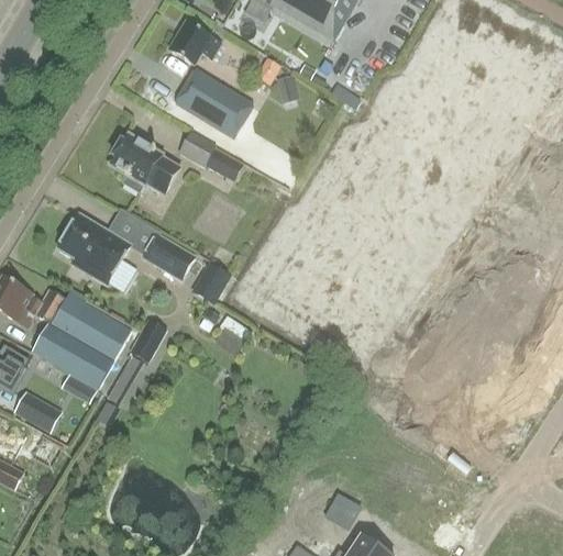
[(257,0),(331,43),(356,0),(257,0)]
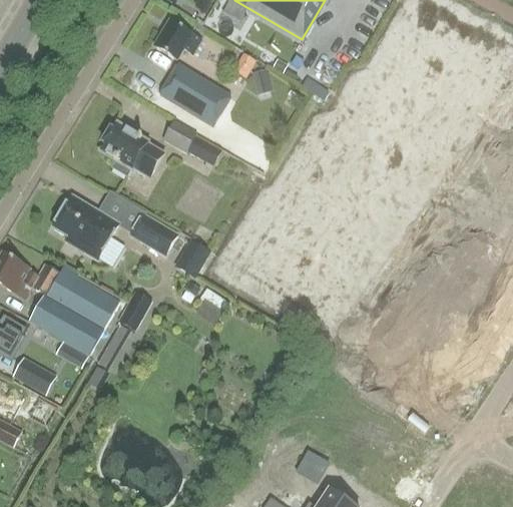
[(170,19),(154,44),(177,58),(184,47),(192,52),(201,37),(170,19)]
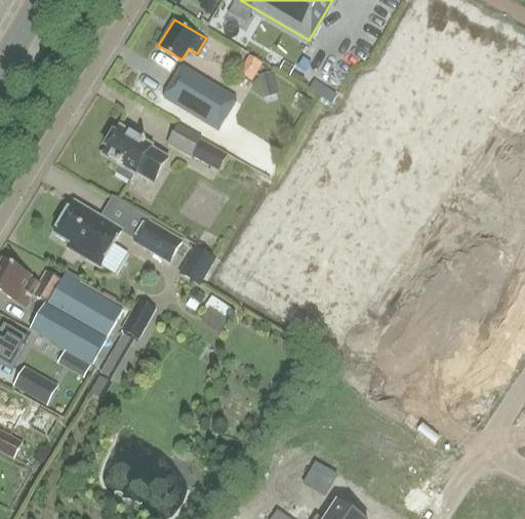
[(240,70),(255,76),(263,56),(248,50),(240,70)]
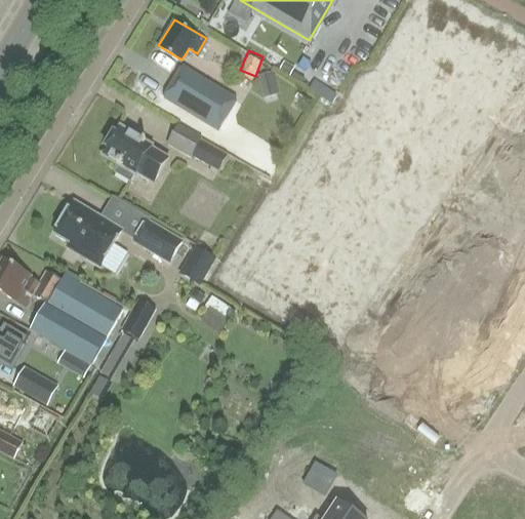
[(236,95),(183,64),(164,93),(217,126),(236,95)]
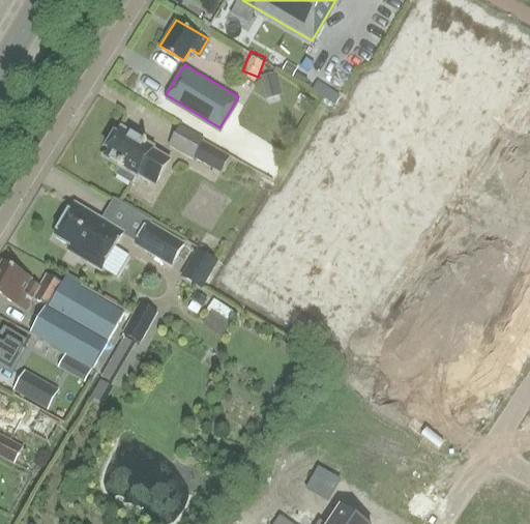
[(275,69),(262,73),(268,92),(281,89),(275,69)]
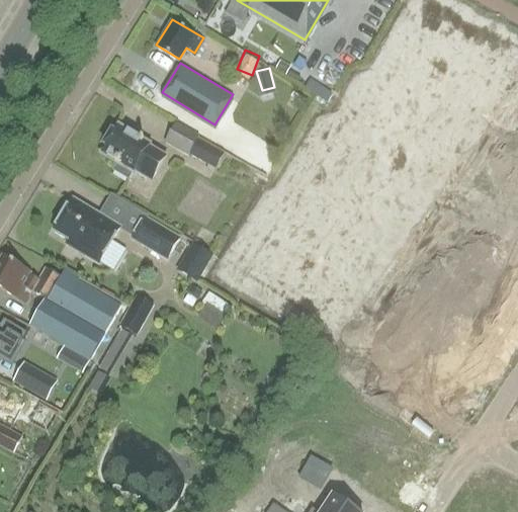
[(198,132),(176,119),(165,140),(187,152),(188,150),(198,134),(198,132)]
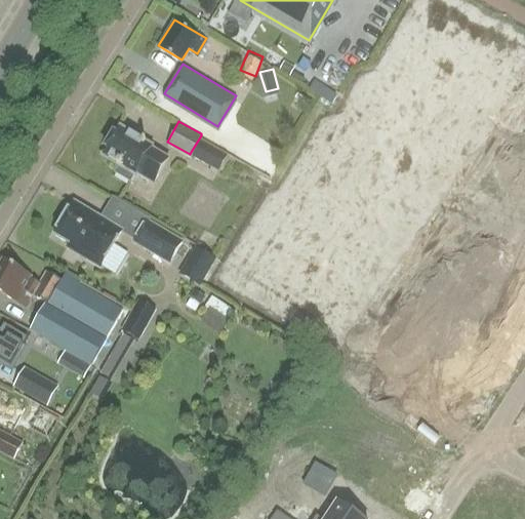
[(151,145),(119,126),(104,153),(120,163),(116,170),(130,178),(135,170),(153,181),(168,155),(151,146),(151,145)]
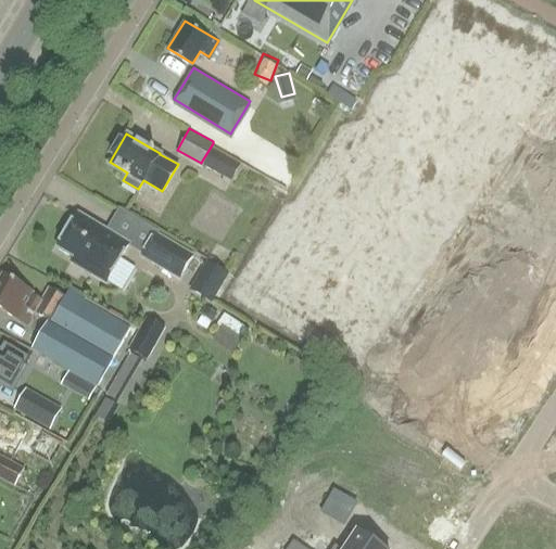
[(213,143),(202,161),(220,170),(230,153),(213,143)]
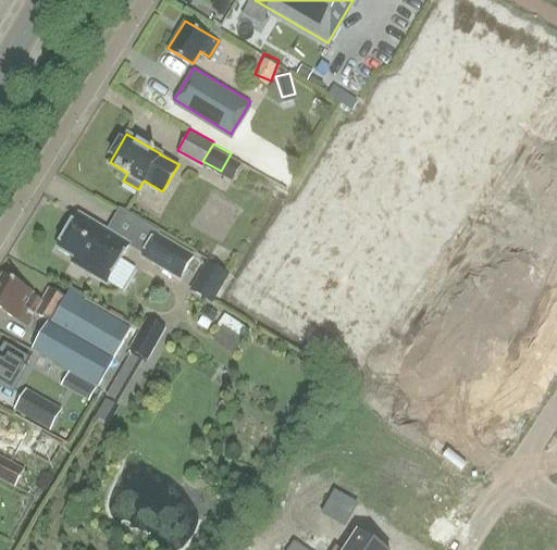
[(71,260),(104,280),(128,242),(78,212),(57,247),(73,255),(71,260)]
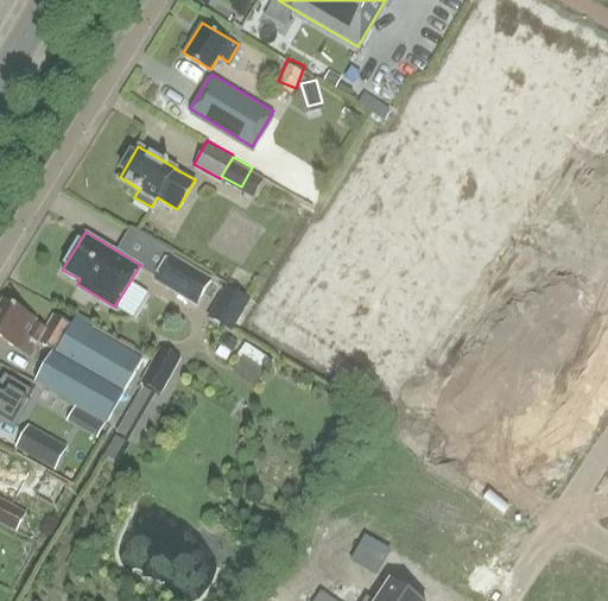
[(170,251),(154,276),(196,301),(211,276),(170,251)]
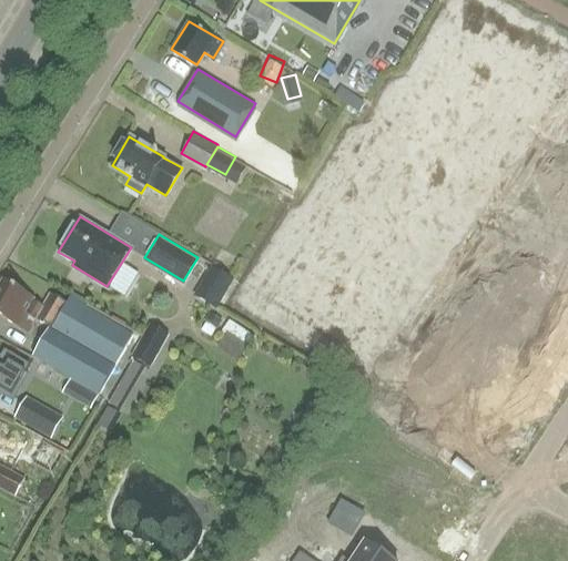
[(213,263),(195,293),(215,305),(233,275),(213,263)]
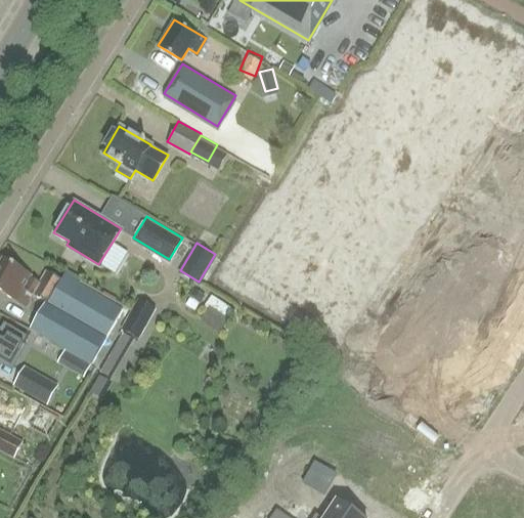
[(46,299),(31,327),(91,362),(122,306),(79,282),(80,278),(63,269),(59,276),(46,268),(39,279),(31,275),(32,272),(3,256),(0,260),(0,290),(17,299),(24,287),(46,299)]
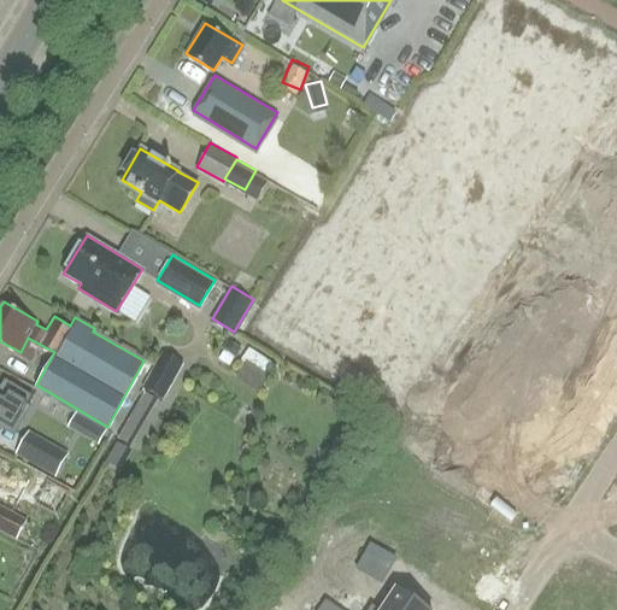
[(162,347),(142,383),(164,396),(184,359),(162,347)]
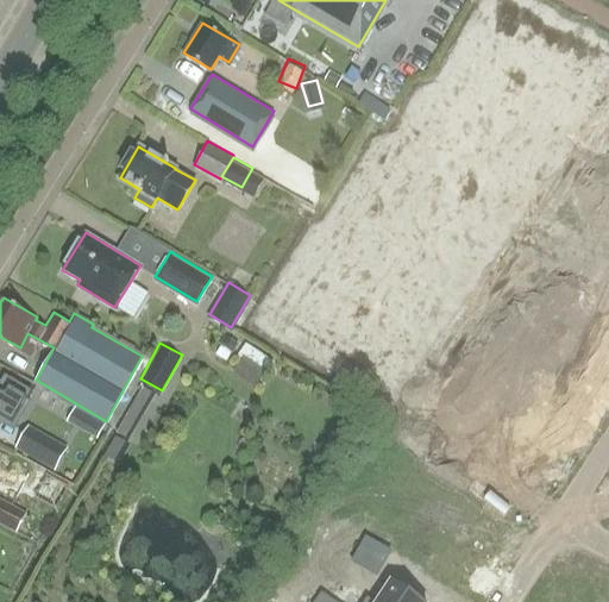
[(32,386),(5,370),(0,377),(0,412),(12,419),(32,386)]
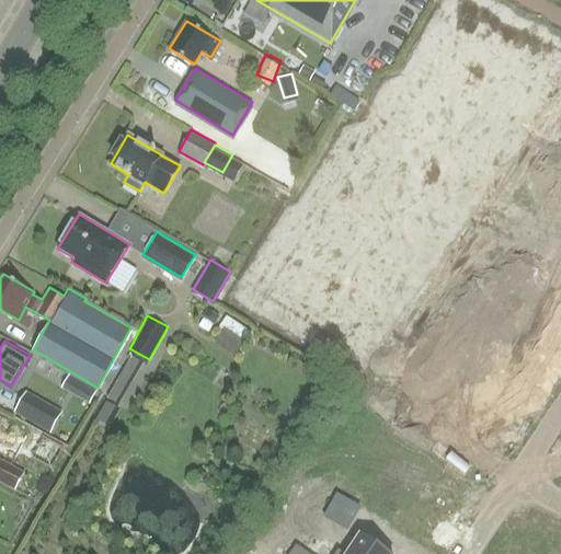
[(22,396),(15,408),(50,428),(61,410),(39,397),(36,405),(22,396)]
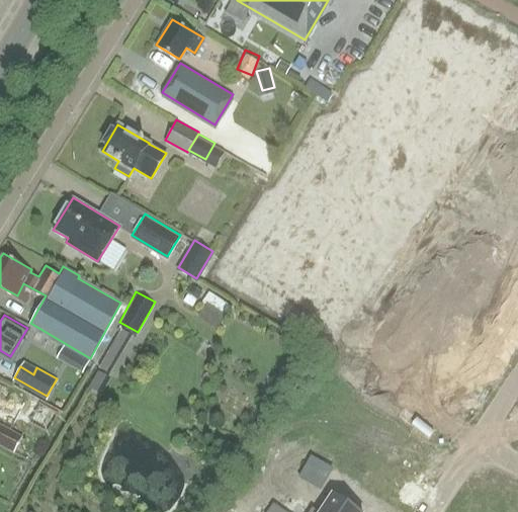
[(0,420),(0,442),(13,449),(22,433),(0,420)]
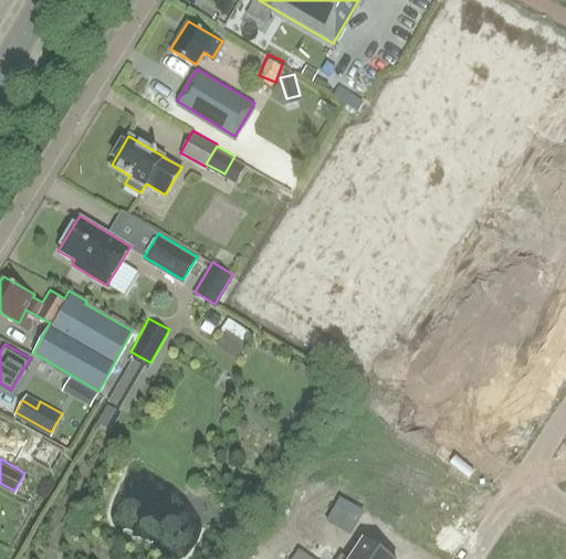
[(395,558),(358,535),(345,556),(349,558),(395,558)]
